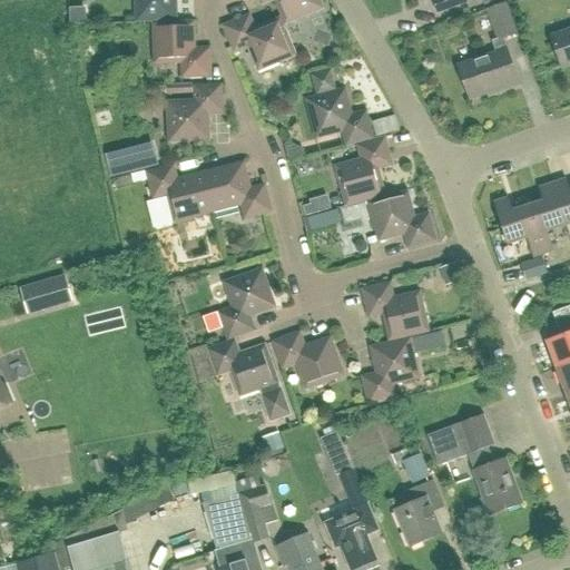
[(153,22),(178,21),(177,0),(134,0),(136,25),(153,23),(153,22)]
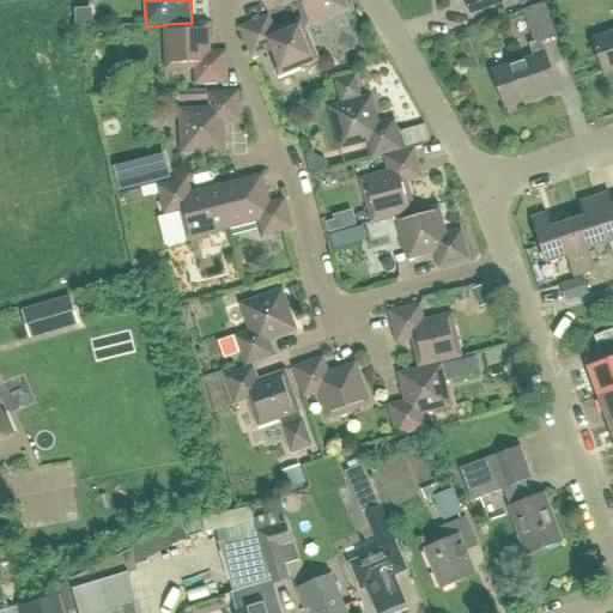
[(293,0),(302,17),(305,26),(347,10),(343,0),(275,0),(278,6),(291,0),(293,0)]
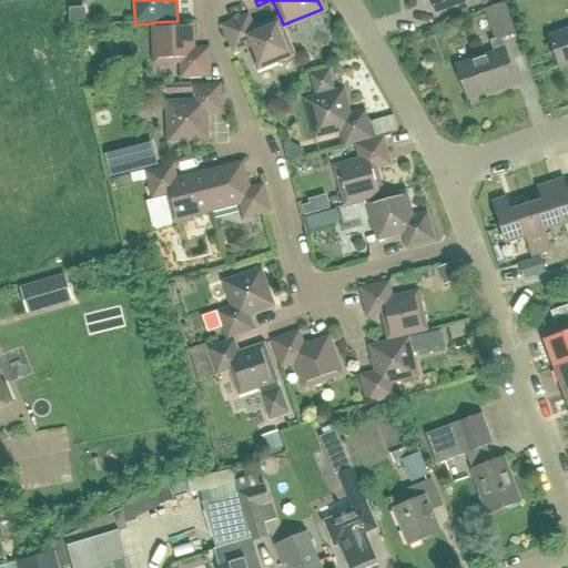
[(432,0),(436,12),(466,1),(465,0),(412,0),(413,2),(417,0),(432,0)]
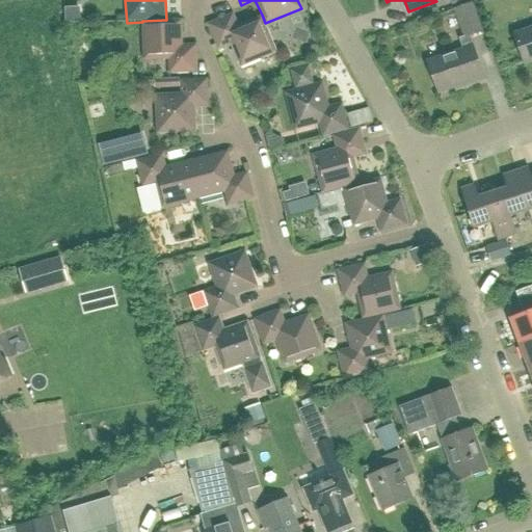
[(439,95),(455,88),(456,91),(486,81),(471,37),(483,33),(473,4),(455,10),(464,37),(459,40),(463,50),(427,62),(439,95)]
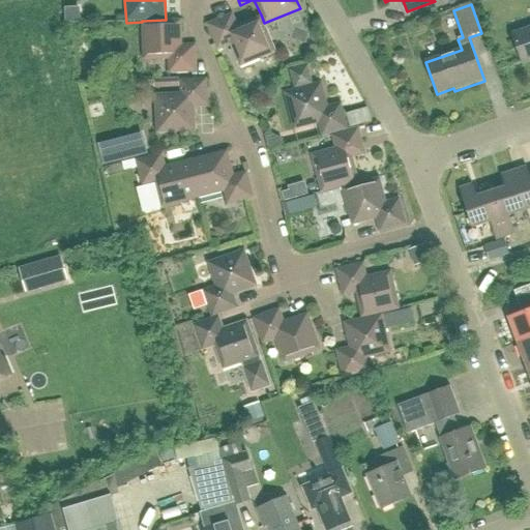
[(275,52),(264,23),(261,15),(236,25),(231,12),(206,23),(216,49),(229,43),(239,67),(275,52)]
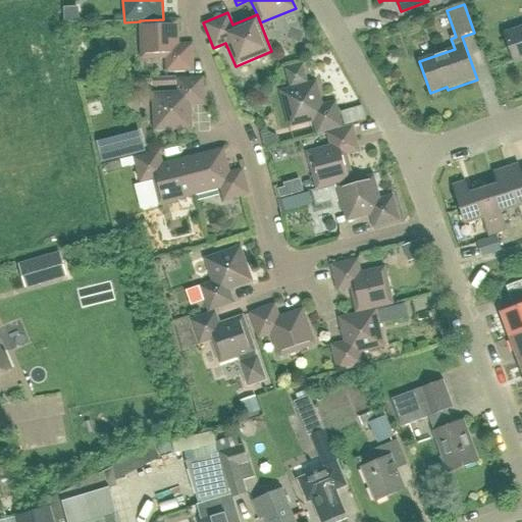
[(140,20),(140,21),(141,61),(165,60),(166,73),(195,72),(194,44),(180,43),(179,19),(163,20),(163,19),(140,20)]
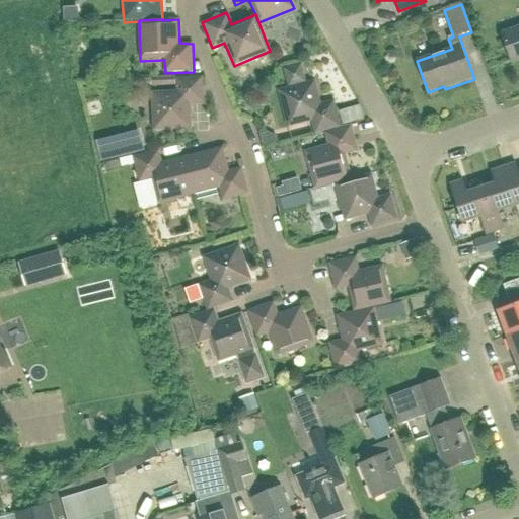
[(518,26),(501,33),(511,62),(518,58),(518,26)]
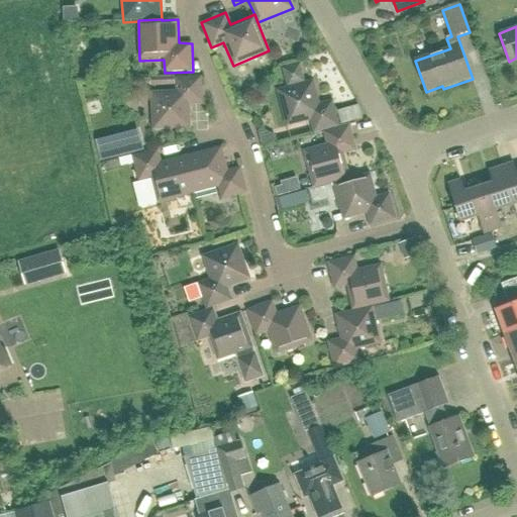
[(322,130),(339,126),(332,99),(319,102),(312,79),(305,81),(300,64),(282,69),(286,86),(275,89),(286,126),(309,120),(312,133),(322,130)]
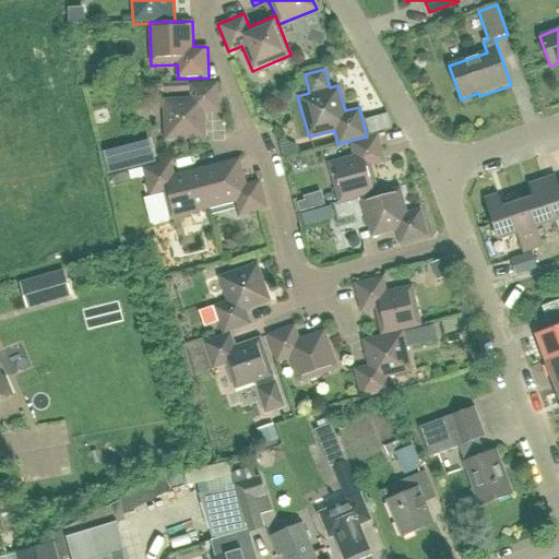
[(218,82),(214,82),(189,83),(189,97),(164,98),(166,141),(206,139),(205,113),(221,111),(218,82)]
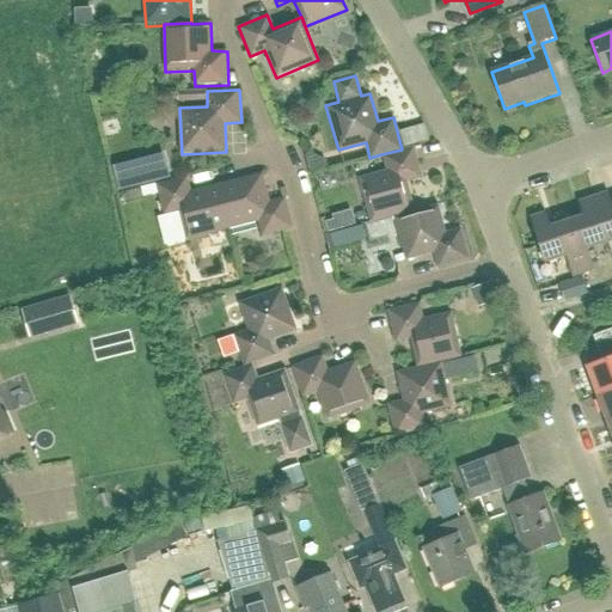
[(412,146),(402,150),(381,154),(386,171),(357,178),(369,221),(392,215),(414,209),(407,182),(421,178),(412,146)]
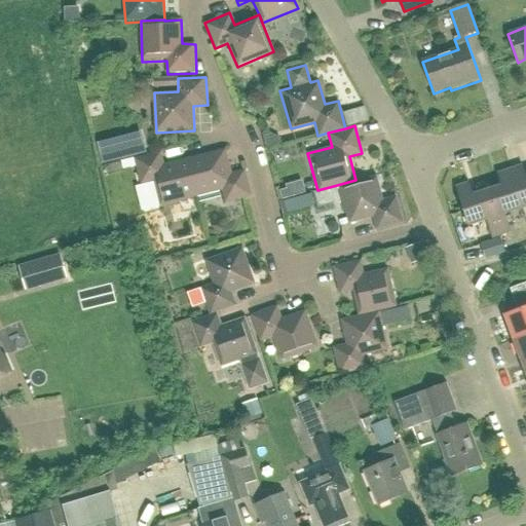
[(283,145),(280,139),(269,133),(263,135),(266,149),(283,145)]
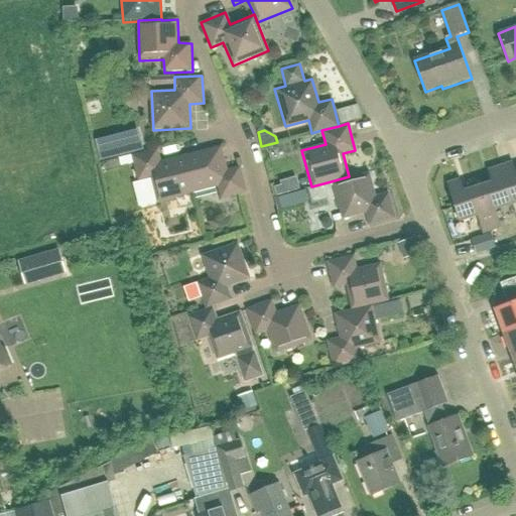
[(184,156),(195,192),(217,186),(220,200),(247,194),(240,165),(228,169),(222,146),(184,156)]
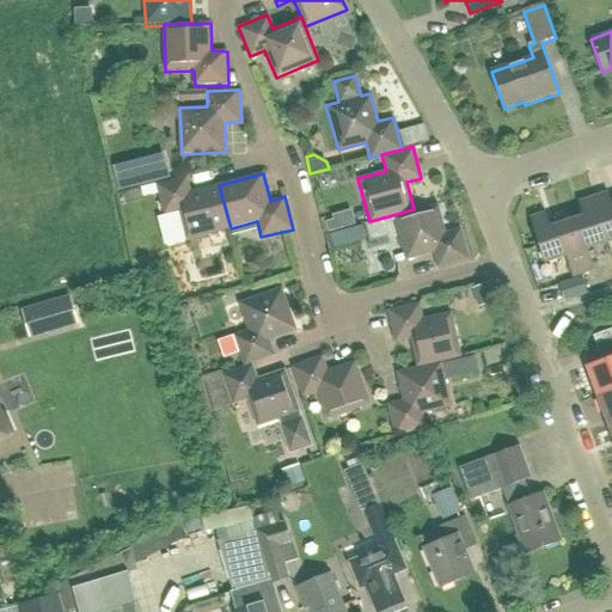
[(231,228),(219,185),(191,193),(188,177),(155,185),(164,216),(181,212),(188,240),(231,228)]
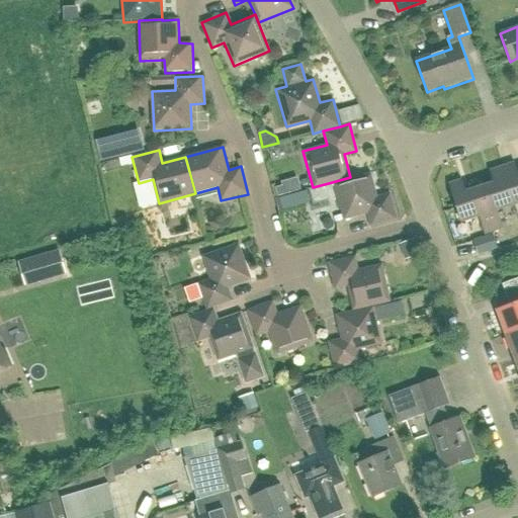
[(503,167),(515,206),(517,204),(517,169),(516,163),(503,167)]
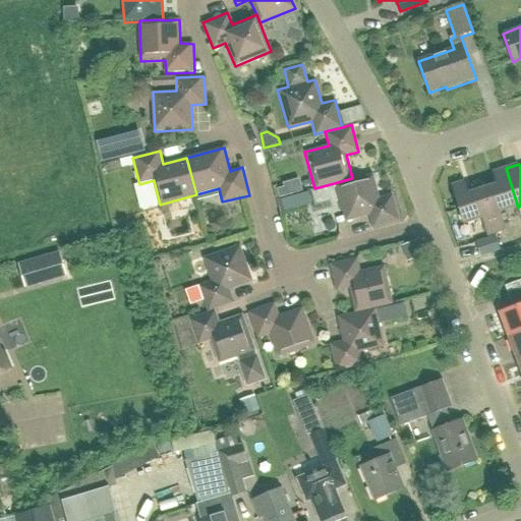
[(518,208),(506,168),(494,173),(498,184),(483,189),(497,234),(507,230),(501,213),(518,208)]
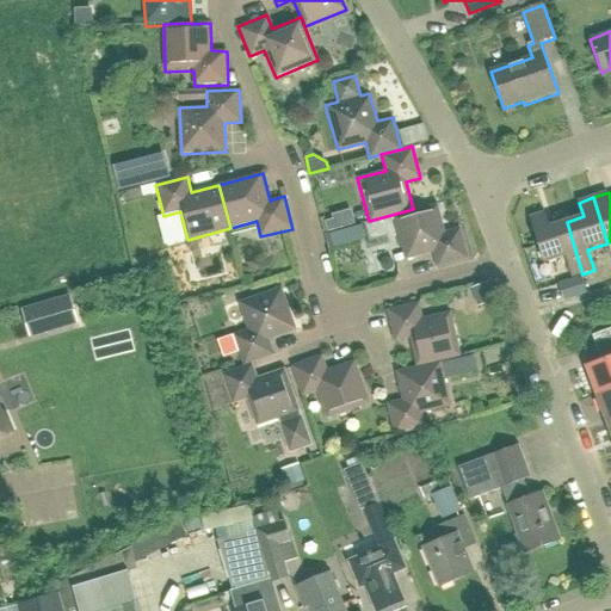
[(436,202),(413,209),(392,215),(405,259),(432,252),(437,267),(468,259),(460,228),(444,232),(436,202)]
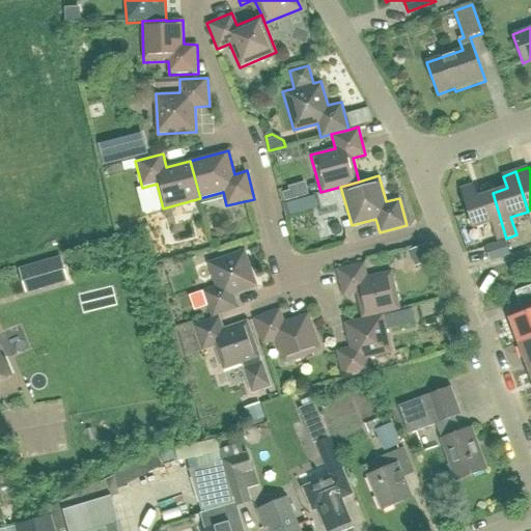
[(506,239),(493,193),(478,197),(474,185),(459,190),(473,228),(491,223),(497,242),(506,239)]
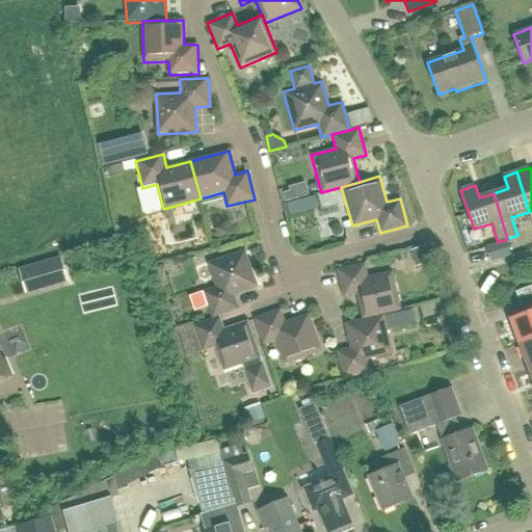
[(486,248),(491,264),(511,257),(506,241),(486,248)]
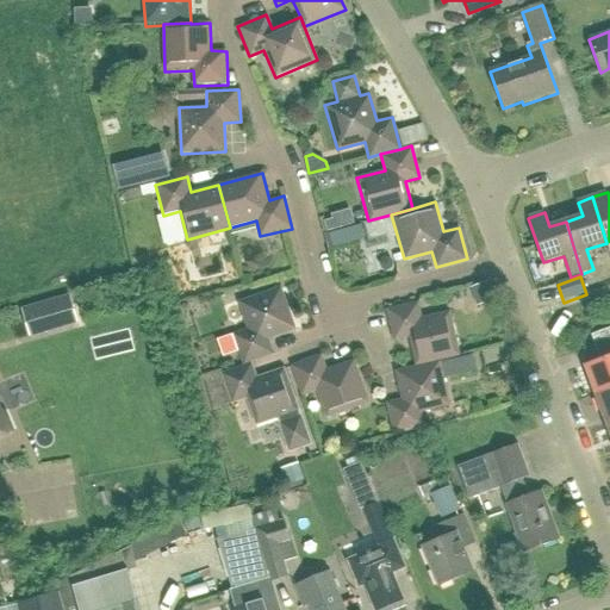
[(477,306),(493,300),(487,282),(471,288),(477,306)]
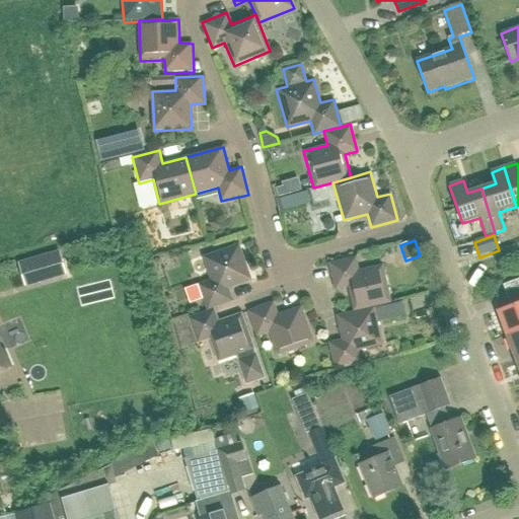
[(208,311),(215,308),(235,301),(230,289),(252,281),(240,245),(204,257),(212,281),(199,285),(208,311)]
